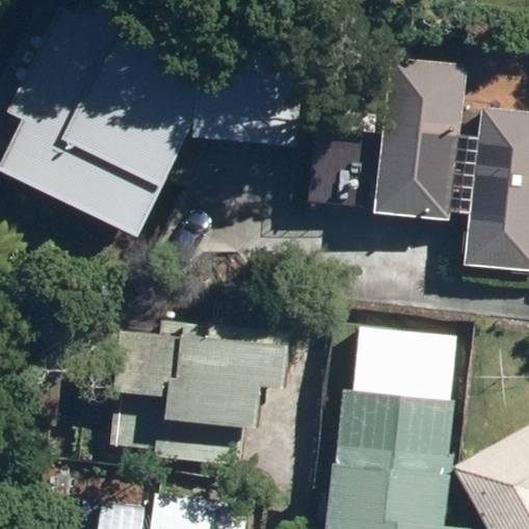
[(0,201),(131,253),(172,150),(327,154),(329,40),(11,31),(0,56),(0,201)]
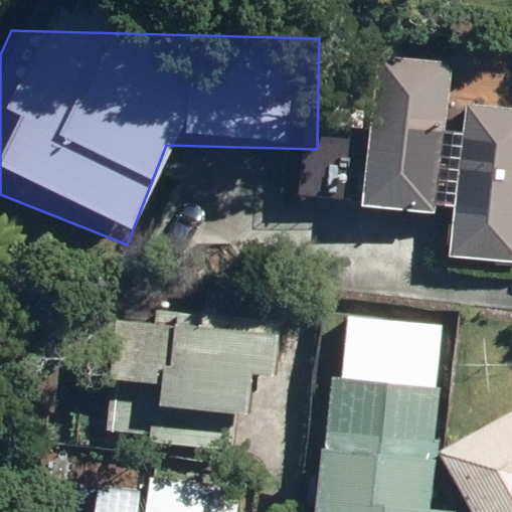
[(436,217),(452,65),(376,57),(360,209),(436,217)]
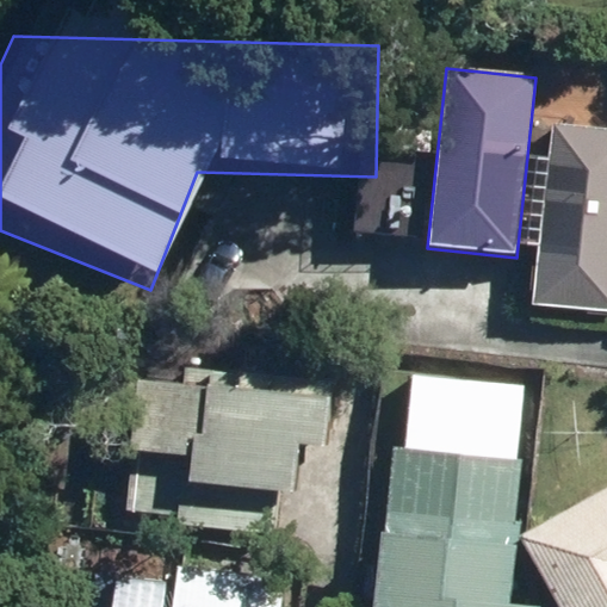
[(606,314),(606,131),(553,125),(532,305),(606,314)]
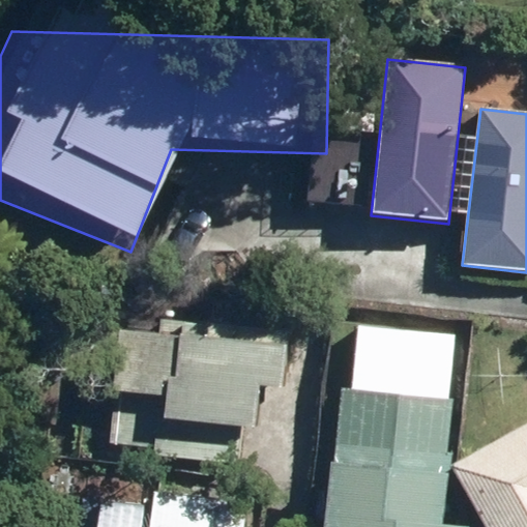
[(286,388),(290,331),(212,324),(211,337),(120,329),(115,391),(167,396),(165,419),(258,428),(262,386),(286,388)]
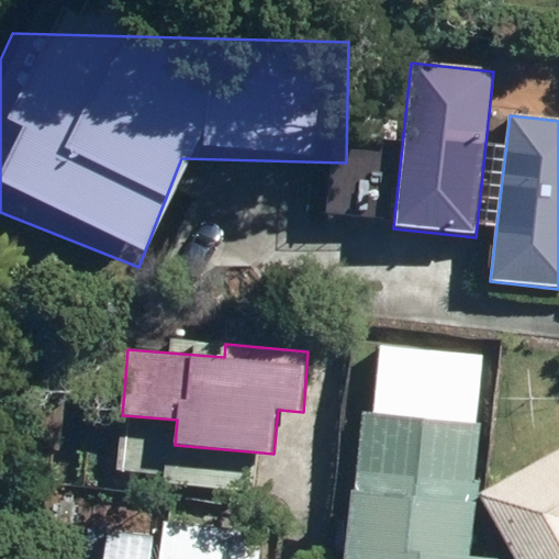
[(558,558),(558,447),(480,490),(516,558),(558,558)]
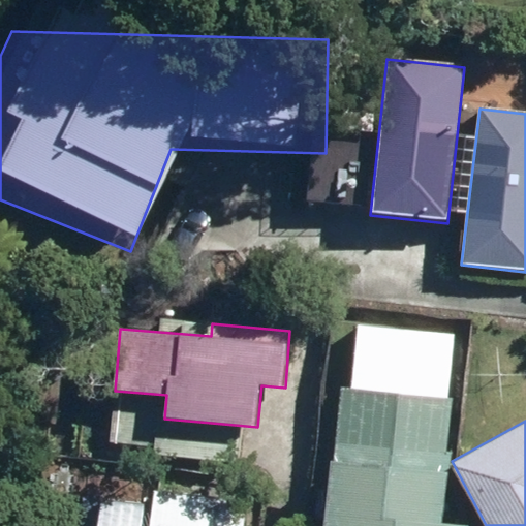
[(464,525),(464,523),(440,521),(447,456),(332,443),(322,525),(464,525)]
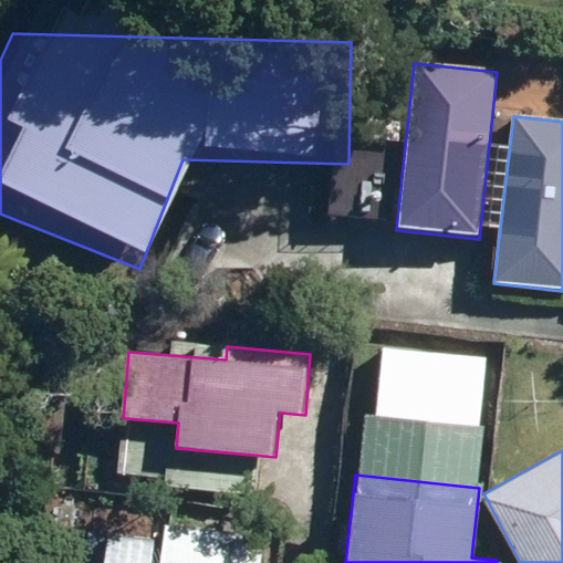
[(262,562),(267,535),(166,523),(164,538),(108,531),(103,562),(262,562)]
